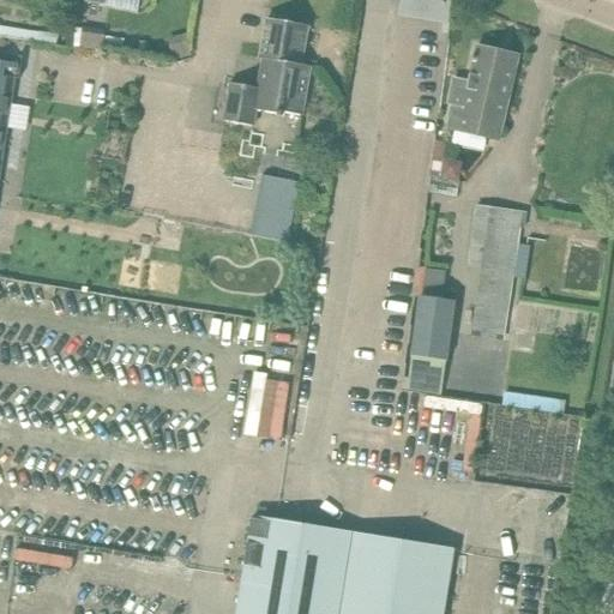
[(308,25),(268,18),(260,59),(264,60),(258,89),(230,83),(224,121),(253,126),(256,110),(278,114),(278,116),(283,116),(284,112),(302,115),(311,66),(301,65),(308,25)]
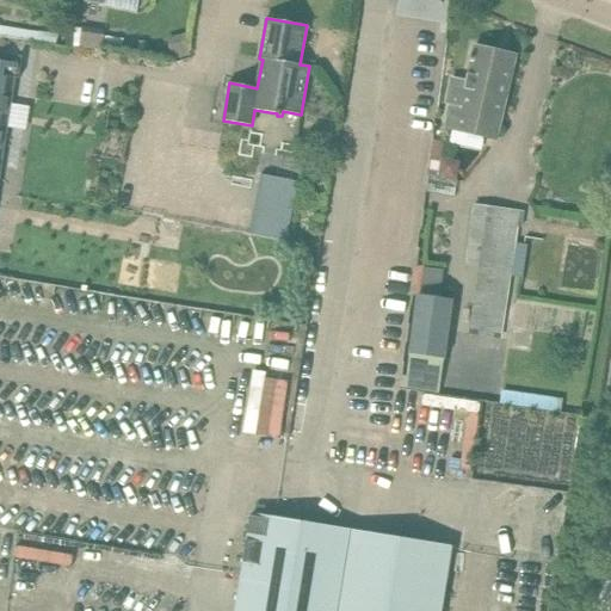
[(0,34),(37,39),(38,32),(0,25),(0,34)]
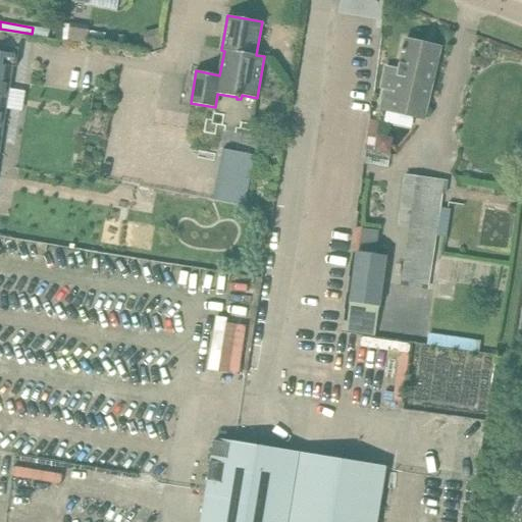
[(89,25),(69,22),(67,40),(87,43),(89,25)]
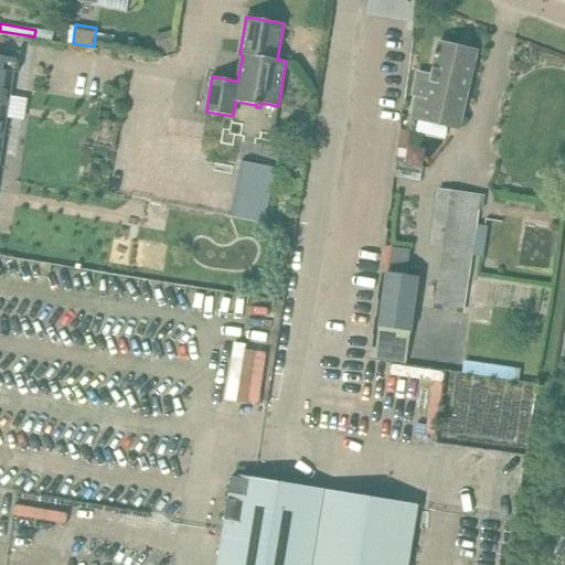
[(413,117),(439,124),(459,128),(477,52),(439,43),(432,76),(418,73),(413,95),(417,96),(413,117)]
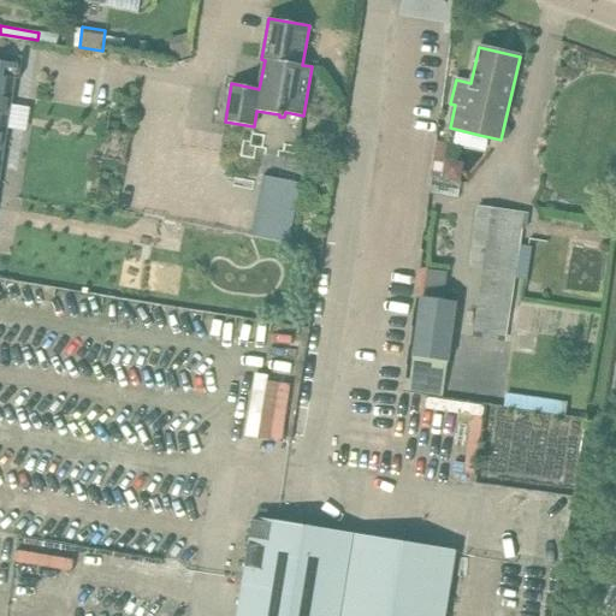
[(0,170),(17,65),(0,61),(0,170)]
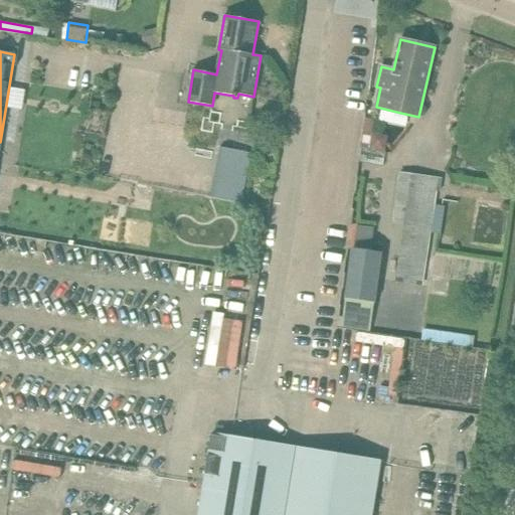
[(384,151),(386,141),(382,135),(372,133),(369,148),(384,151)]
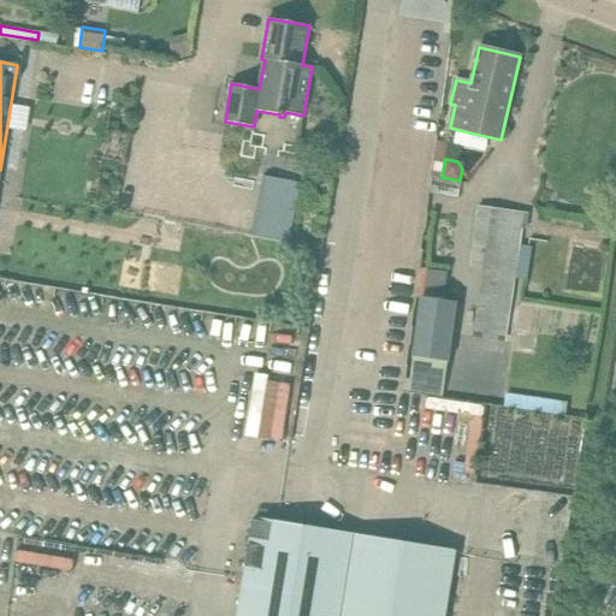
[(298,183),(262,176),(250,236),(286,243),(298,183)]
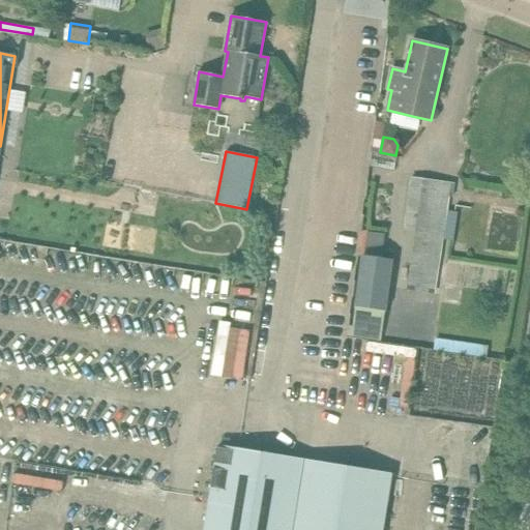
[(410,179),(406,209),(403,231),(415,233),(407,292),(434,296),(449,185),(410,179)]
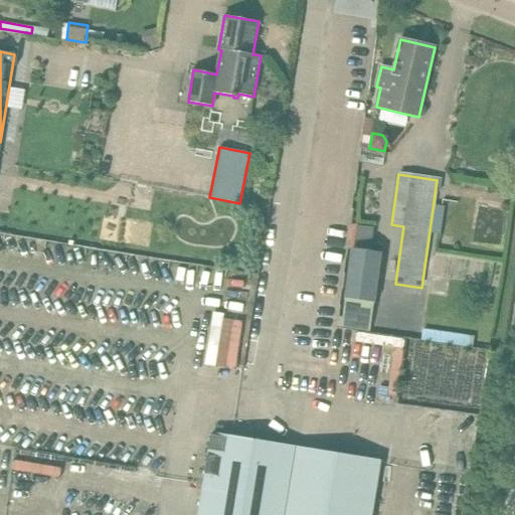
[(352,249),(370,251),(374,226),(351,222),(347,248),(352,249)]
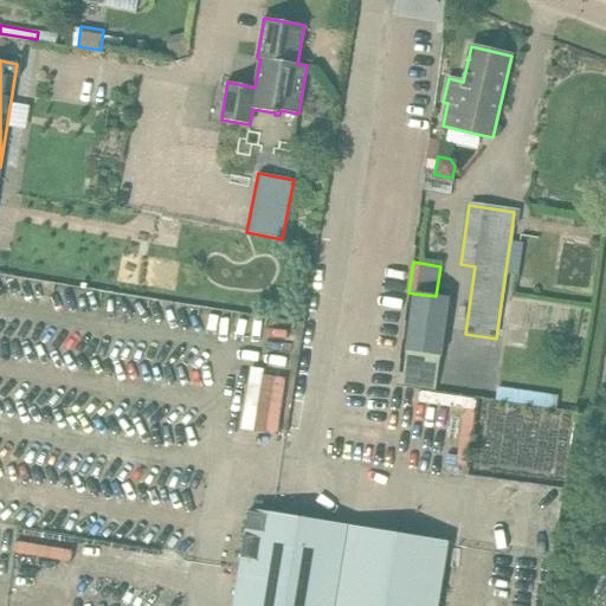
[(403,373),(399,373),(398,385),(434,389),(449,298),(436,296),(414,294),(403,373)]
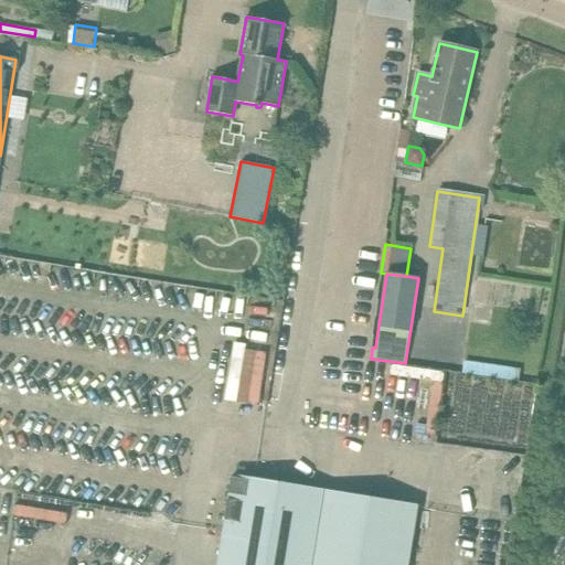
[(234,344),(230,401),(265,403),(269,347),(234,344)]
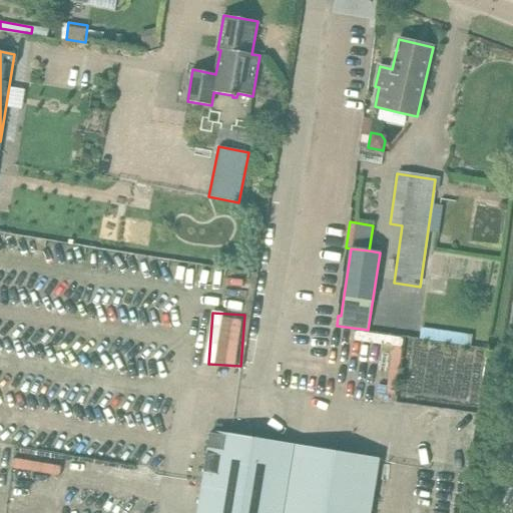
[(424,327),(423,337),(357,330),(356,340),(395,344),(390,391),(481,400),(486,348),(474,346),(475,333),(424,327)]
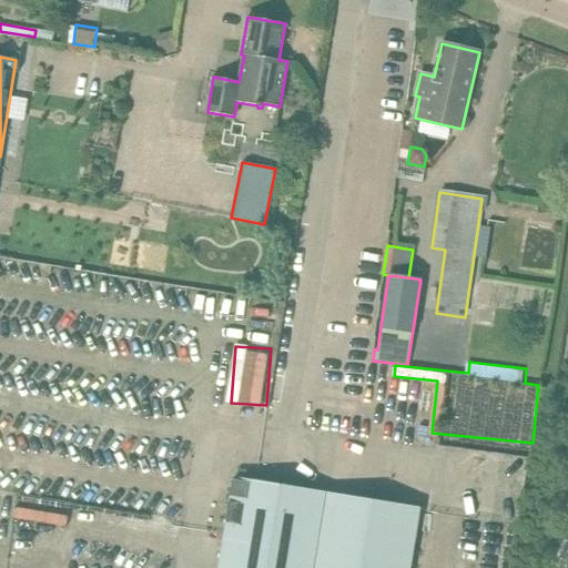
[(219,567),(411,567),(416,531),(421,509),(358,499),(295,489),(233,478),(230,500),(219,567)]
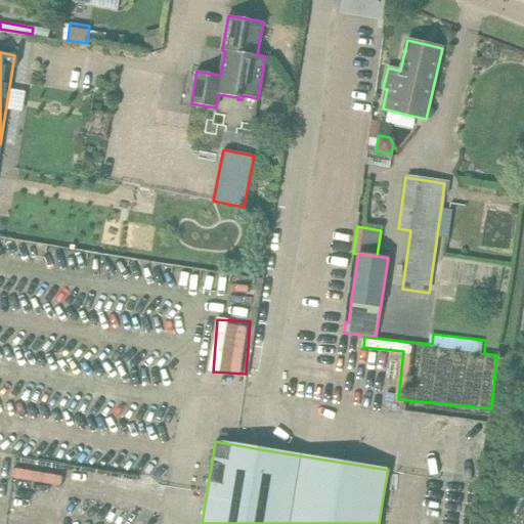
[(429,480),(423,523),(435,523),(436,513),(440,513),(441,501),(454,503),(453,512),(462,513),(463,500),(465,501),(467,488),(444,485),(444,482),(429,480)]
